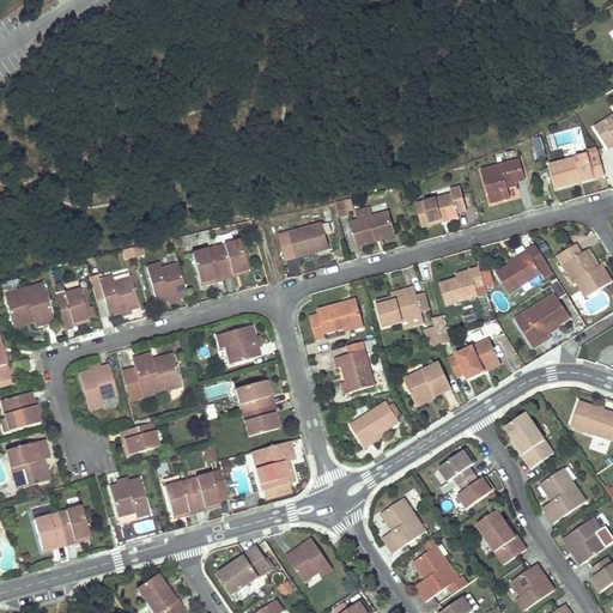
[(612,115),(594,126),(600,137),(608,132),(612,140),(612,115)]
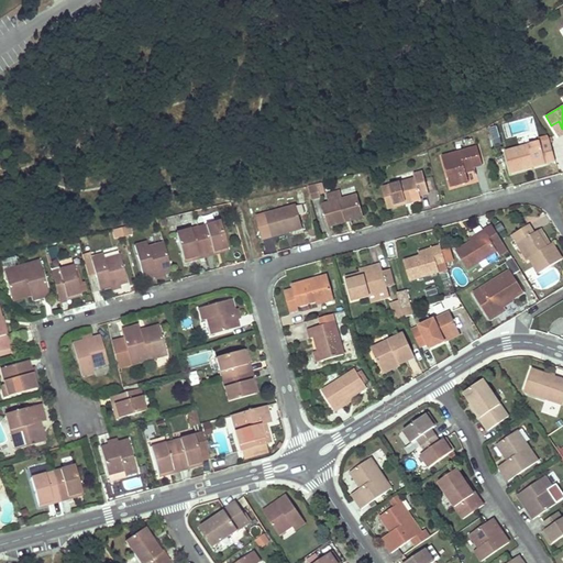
[(562,129),(559,121),(551,125),(556,135),(562,131),(562,129)]
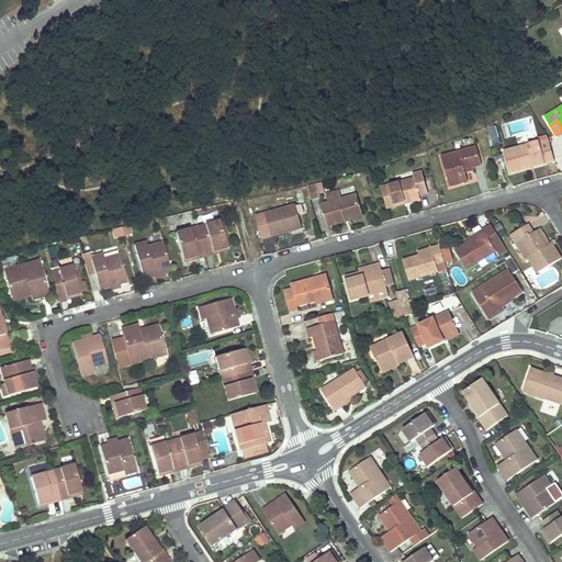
[(498,139),(496,125),(489,127),(492,141),(498,139)]
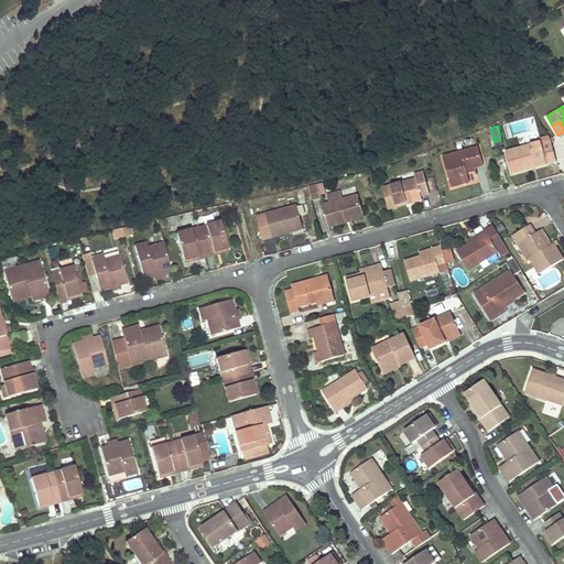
[(542,143),(506,152),(511,174),(556,163),(552,144),(543,147),(542,143)]
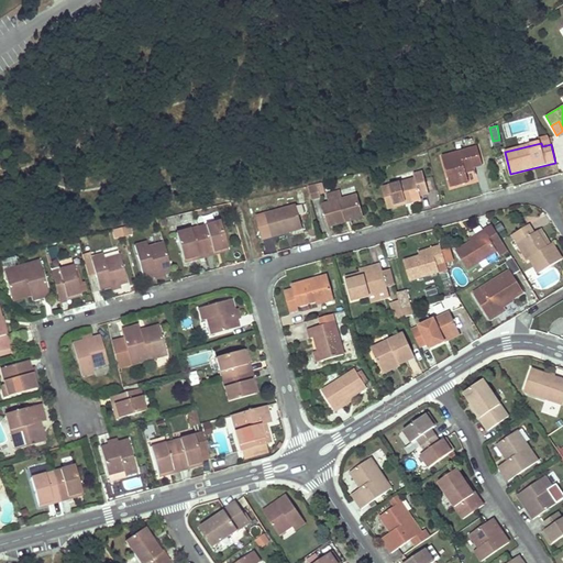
[(478,146),(441,154),(450,188),(468,184),(466,175),(464,167),(482,164),(478,146)]
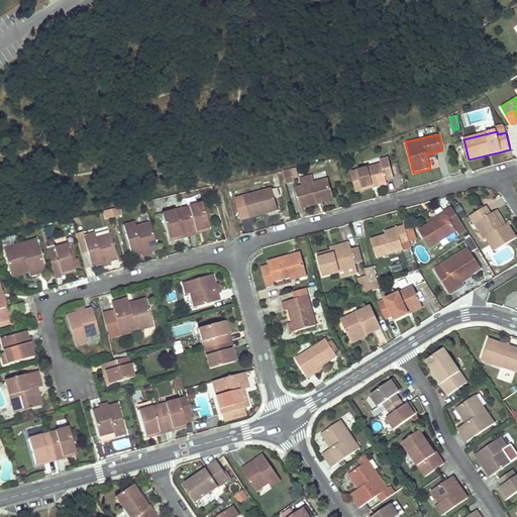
[(442,150),(426,153),(428,161),(444,158),(442,150)]
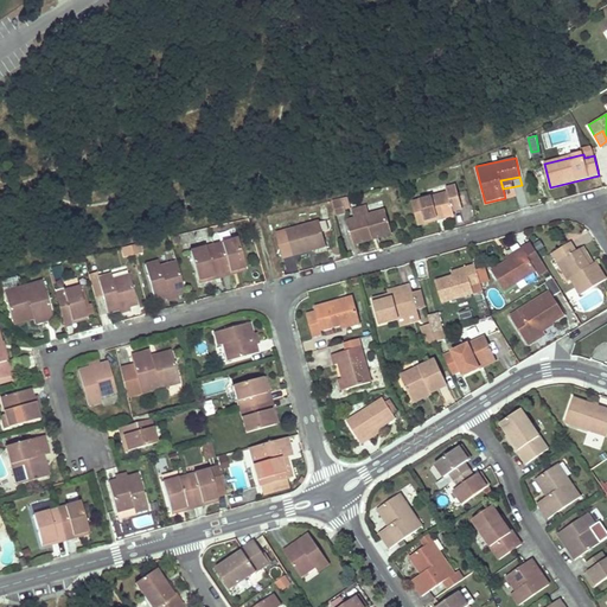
[(443,192),(410,202),(416,225),(453,216),(452,211),(459,209),(459,206),(455,196),(453,185),(442,187),(443,192)]
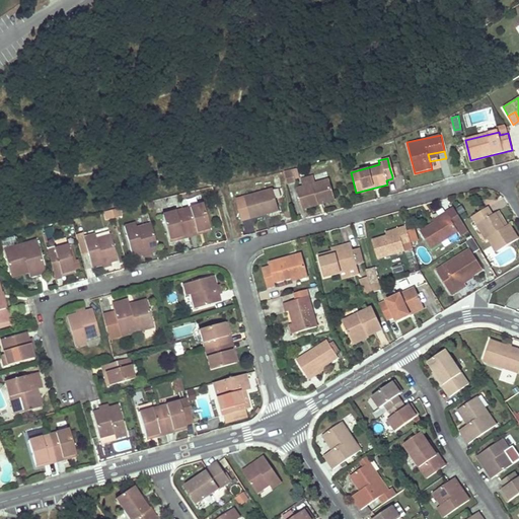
[(396,166),(389,167),(392,176),(398,174),(396,166)]
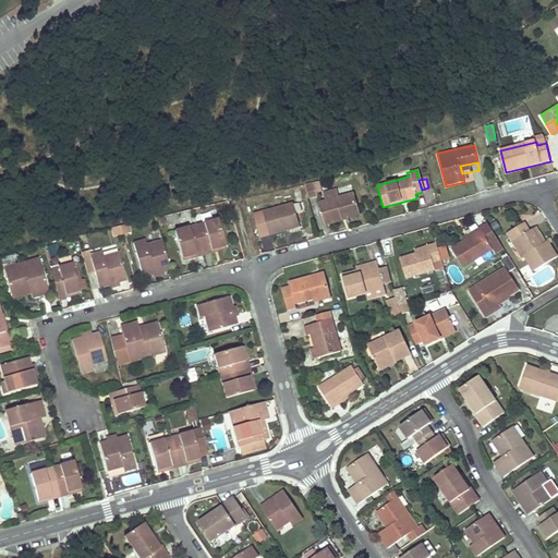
[(319,197),(315,183),(305,185),(308,201),(319,197)]
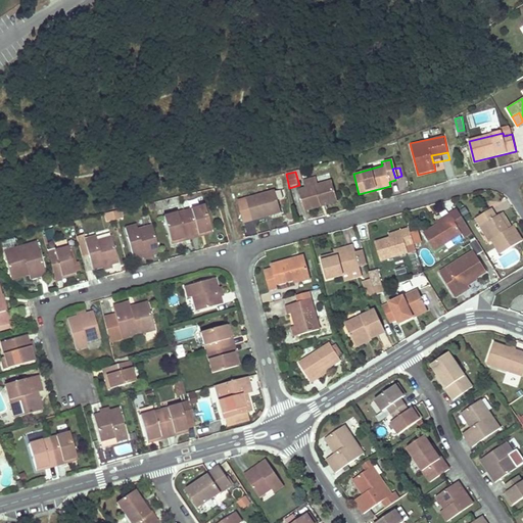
[(302,181),(303,189),(318,185),(316,178),(302,181)]
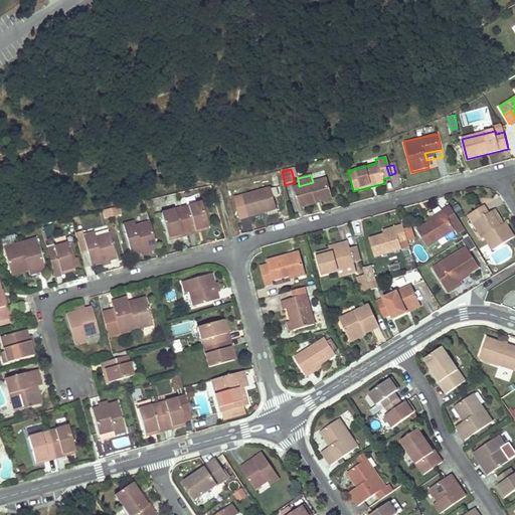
[(299,186),(295,187),(300,207),(316,202),(315,196),(331,192),(328,178),(313,182),(299,186)]
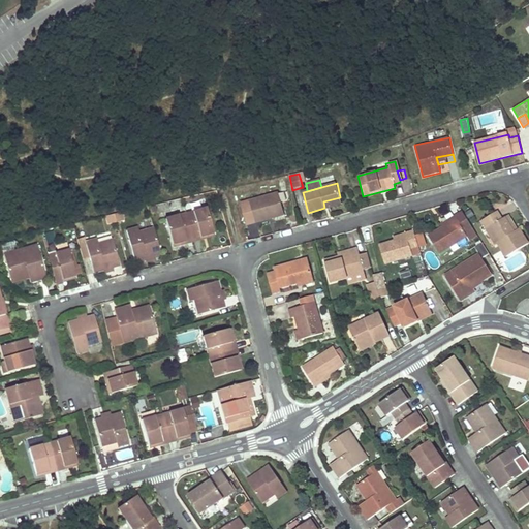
[(286,216),(280,193),(240,204),(246,226),(286,216)]
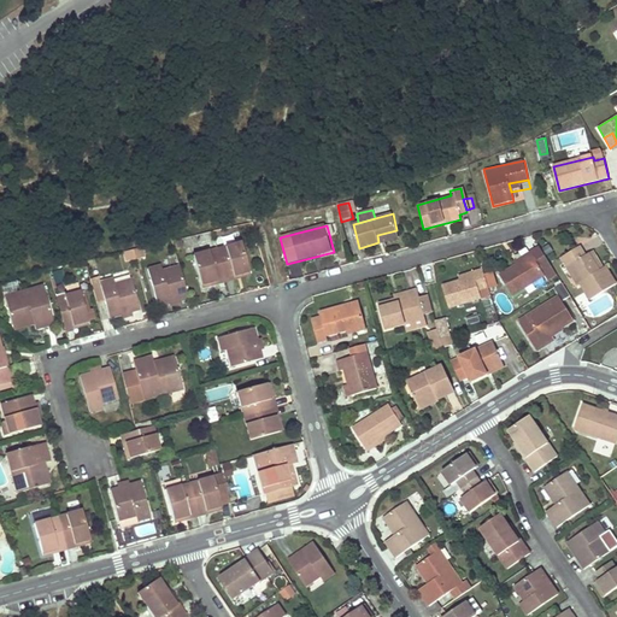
[(397,230),(377,235),(378,242),(397,238),(397,230)]
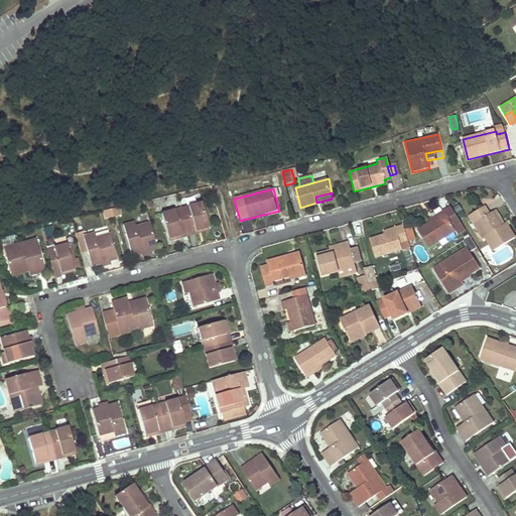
[(201,204),(181,208),(188,234),(200,232),(200,234),(209,232),(201,204)]
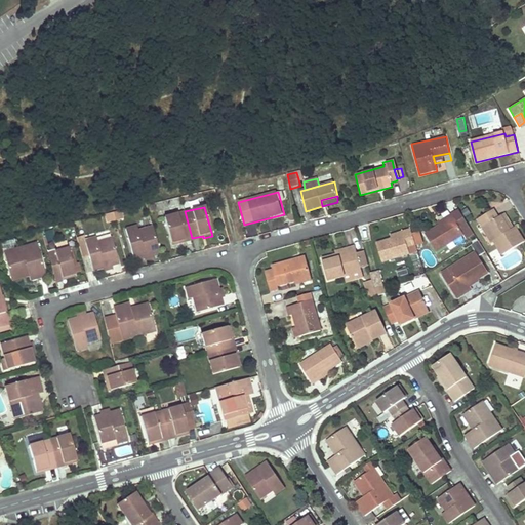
[(495,240),(502,252),(524,238),(524,237),(516,223),(514,225),(508,228),(498,214),(496,215),(492,208),(476,217),(480,224),(484,221),(495,240)]
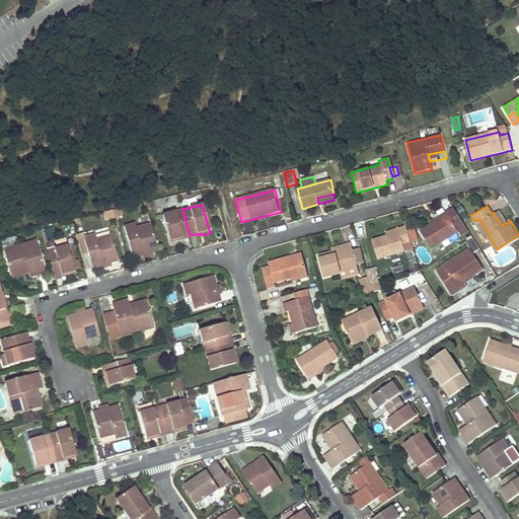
[(448,214),(421,231),(431,248),(459,231),(456,227),(463,223),(452,207),(445,211),(448,214)]
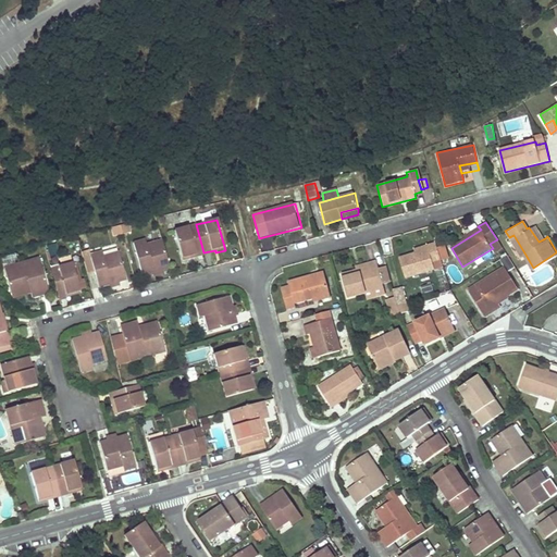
[(535,223),(529,227),(539,242),(545,238),(535,223)]
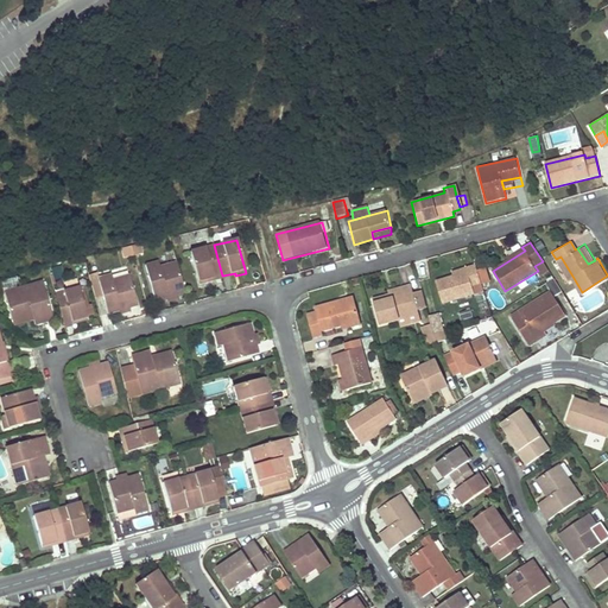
[(141,245),(131,247),(133,257),(144,253),(141,245)]
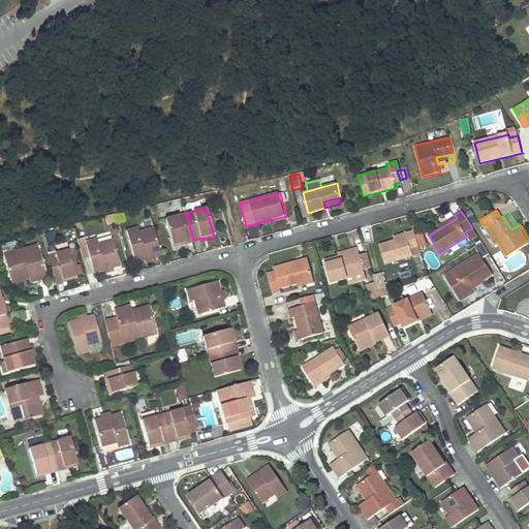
[(186,213),(165,219),(173,248),(181,246),(181,244),(193,240),(186,213)]
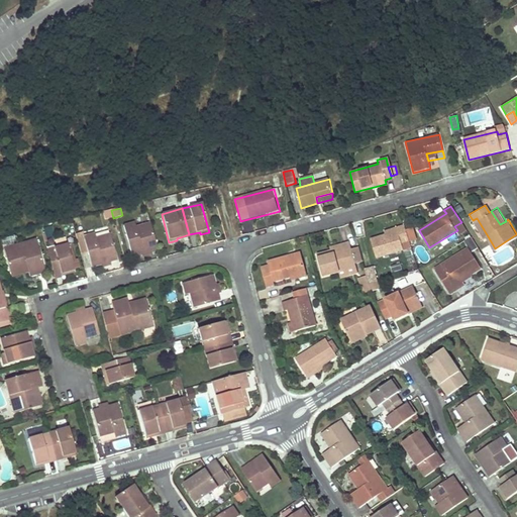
[(106,220),(113,218),(111,210),(103,211),(106,220)]
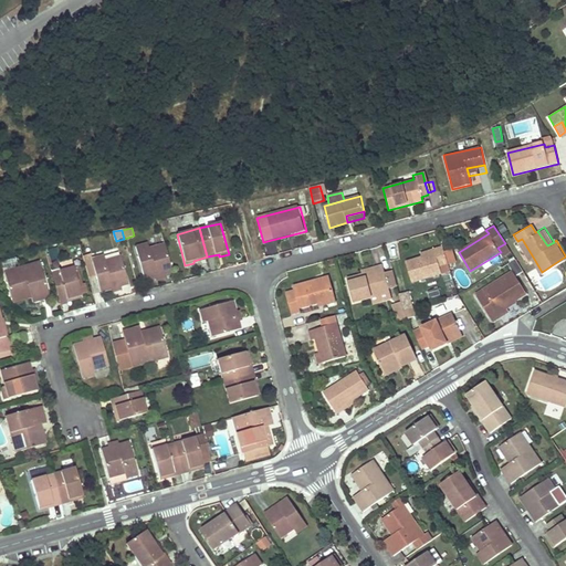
[(522,239),(517,241),(530,261),(534,259),(522,239)]
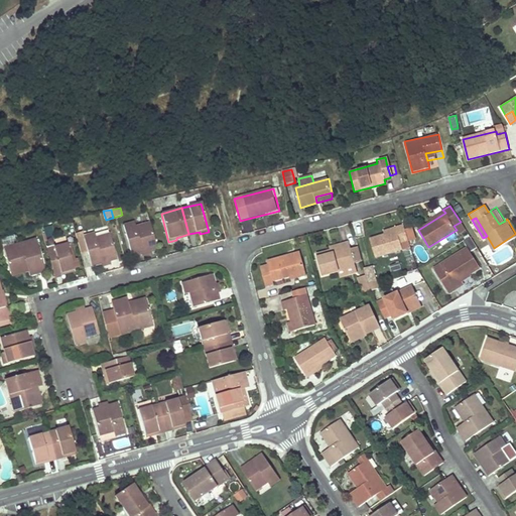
[(134,225),(125,228),(132,256),(157,249),(150,225),(135,229),(134,225)]
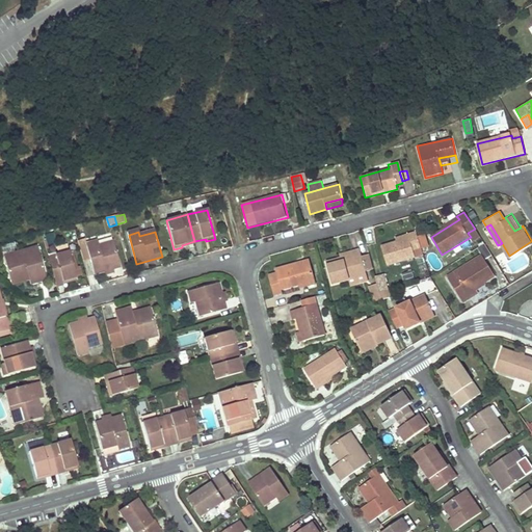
[(416,232),(408,234),(409,237),(397,241),(381,246),(388,268),(416,260),(414,253),(421,249),(416,232)]
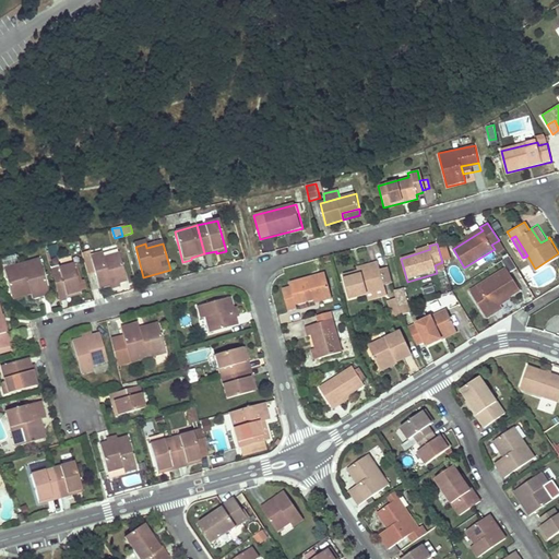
[(447,247),(440,249),(443,260),(450,258),(447,247)]
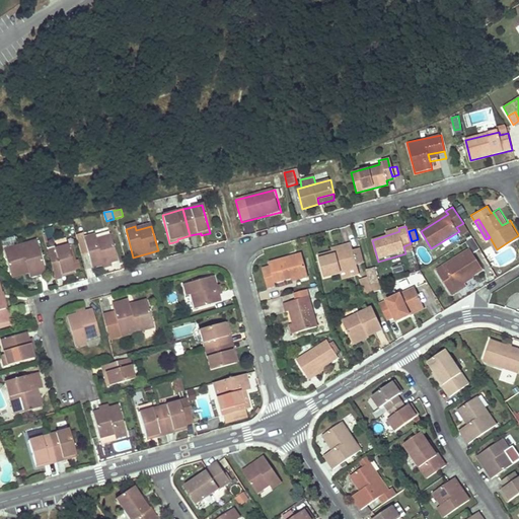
[(92,235),(83,237),(92,267),(117,262),(109,237),(94,240),(92,235)]
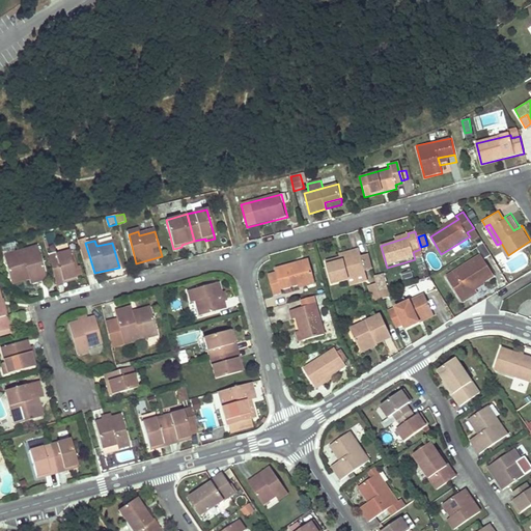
[(47,280),(37,246),(4,254),(9,279),(29,274),(30,279),(32,284),(47,280)]
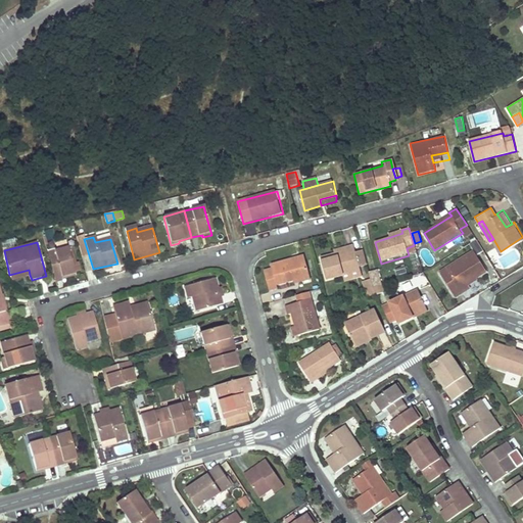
[(354,252),(353,246),(345,248),(347,254),(334,258),(323,262),(328,280),(343,276),(361,271),(359,267),(354,252)]
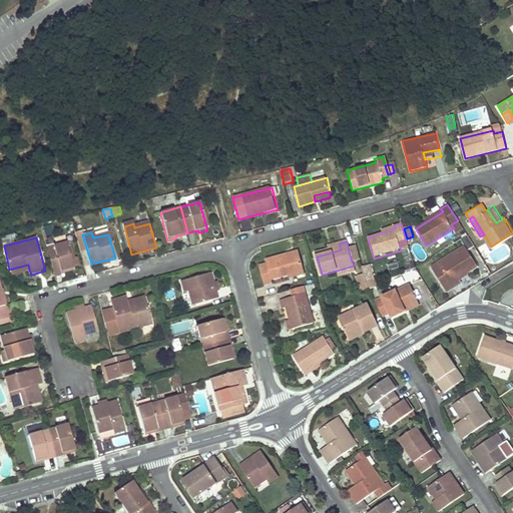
[(68,243),(47,248),(53,273),(65,270),(66,273),(76,270),(68,243)]
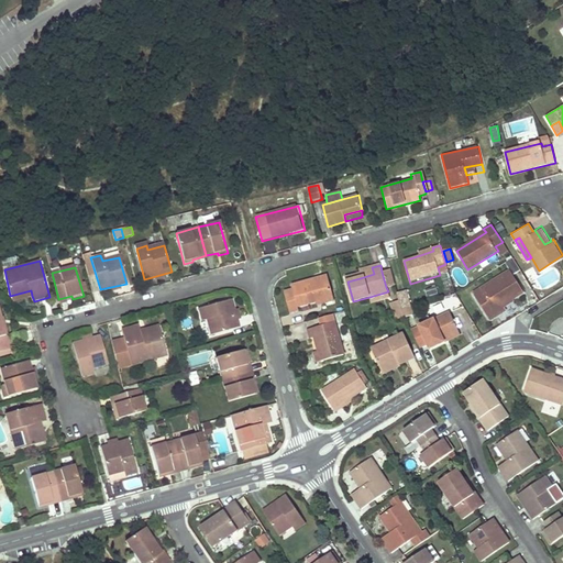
[(374,274),(372,267),(357,272),(360,278),(374,274)]
